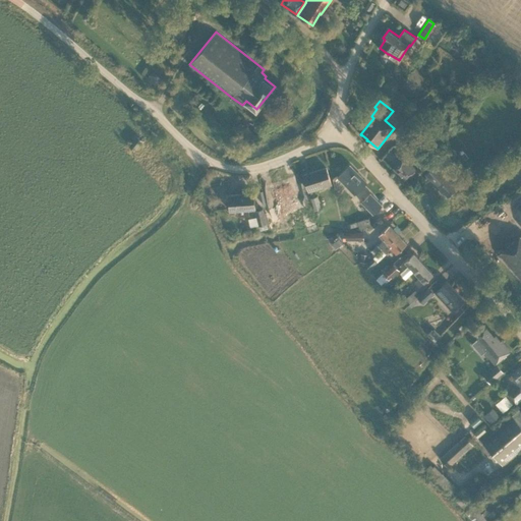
[(129,145),(135,150),(143,140),(136,135),(129,145)]
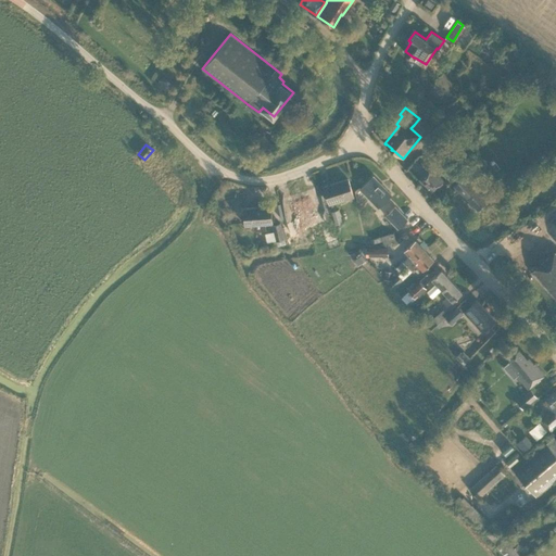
[(454,172),(443,160),(437,166),(446,178),(454,172)]
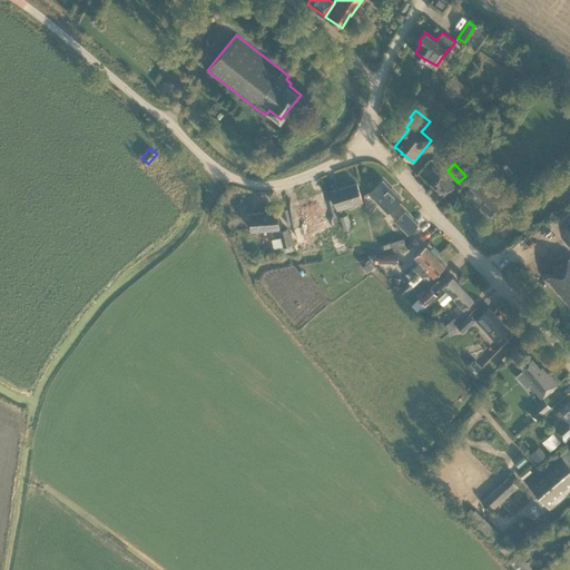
[(431,183),(442,196),(455,185),(444,172),(431,183)]
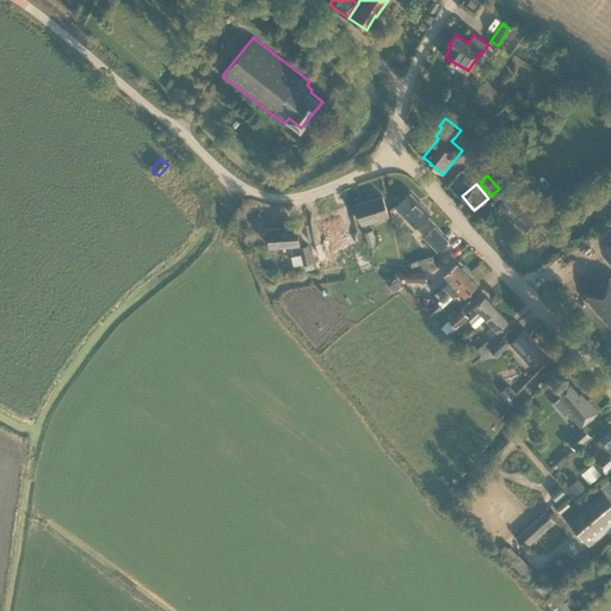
[(523,198),(513,189),(497,205),(507,216),(508,215),(514,221),(516,220),(526,229),(541,216),(523,198)]
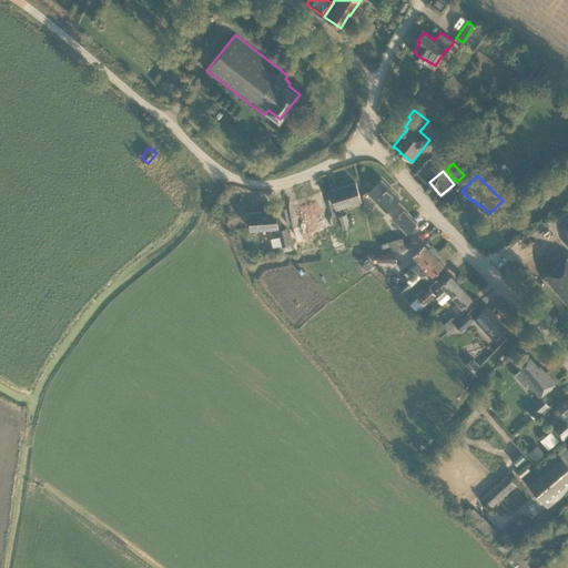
[(368,192),(387,211),(401,198),(382,179),(368,192)]
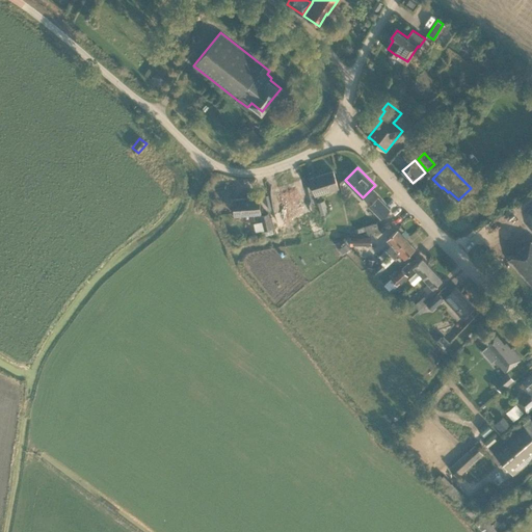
[(339,187),(334,170),(310,178),(316,194),(339,187)]
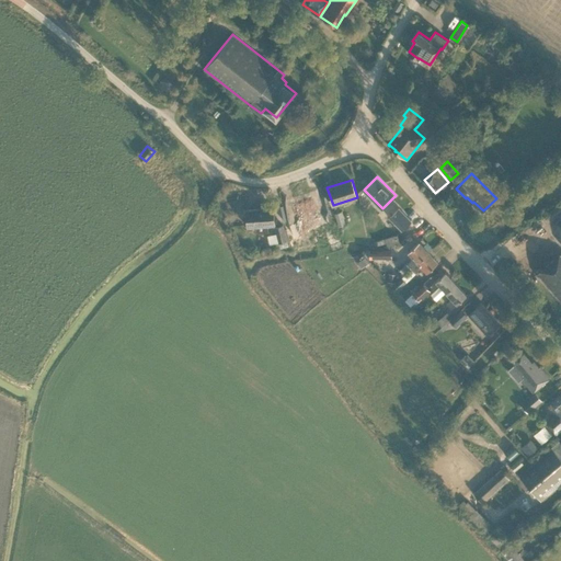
[(315,195),(302,199),(311,227),(323,222),(315,195)]
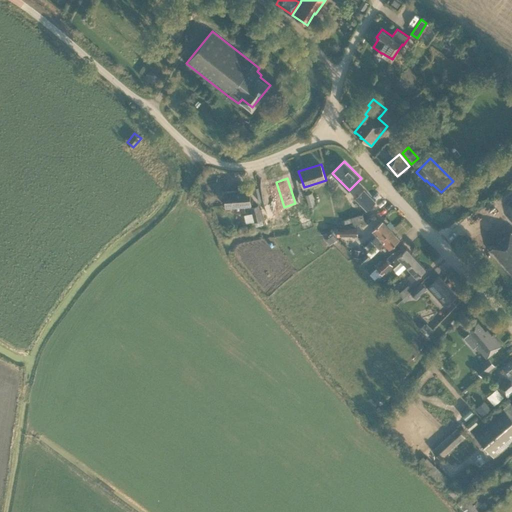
[(276,182),(266,185),(274,210),(284,207),(276,182)]
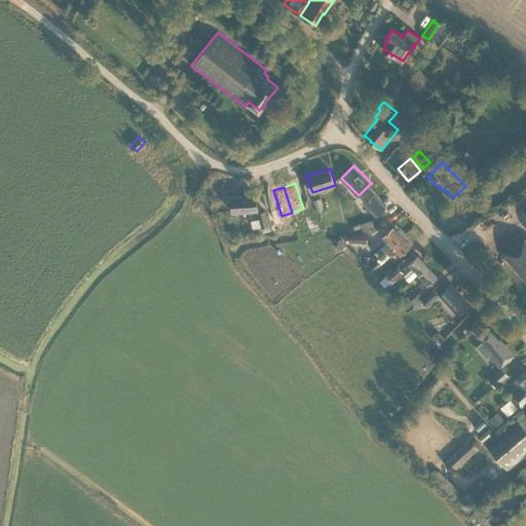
[(252,216),(252,211),(258,211),(257,194),(231,196),(232,213),(240,212),(240,217),(252,216)]
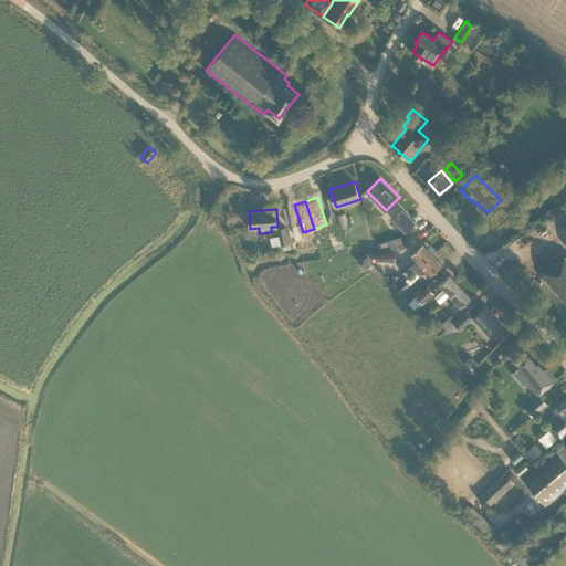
[(402,209),(394,219),(406,231),(416,222),(402,209)]
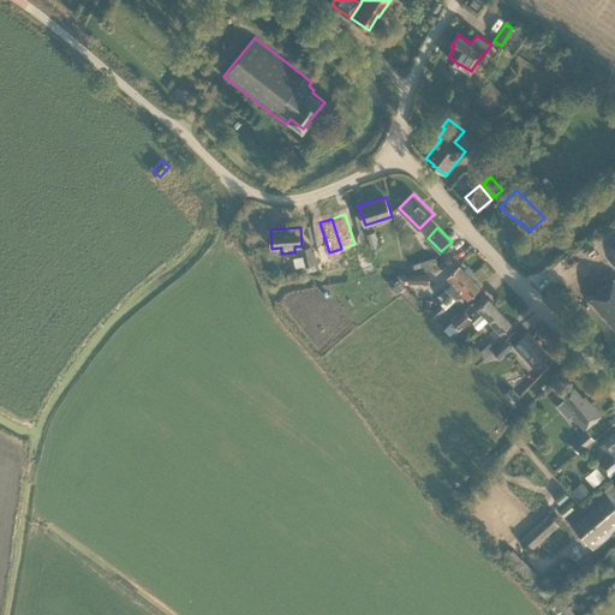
[(380,245),(375,231),(366,233),(371,249),(380,245)]
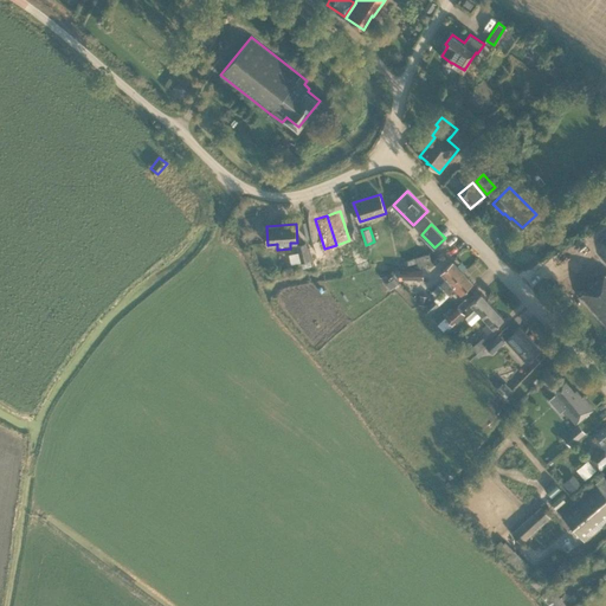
[(352,243),(359,260),(368,257),(360,239),(352,243)]
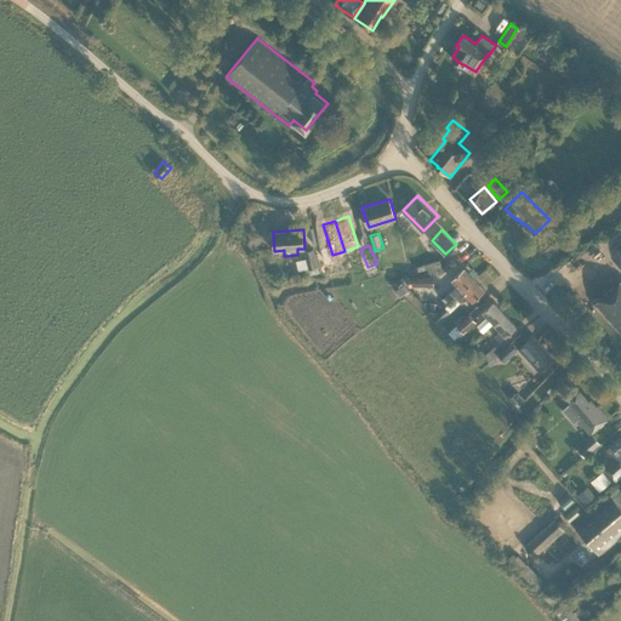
[(319,266),(314,248),(303,250),(308,268),(319,266)]
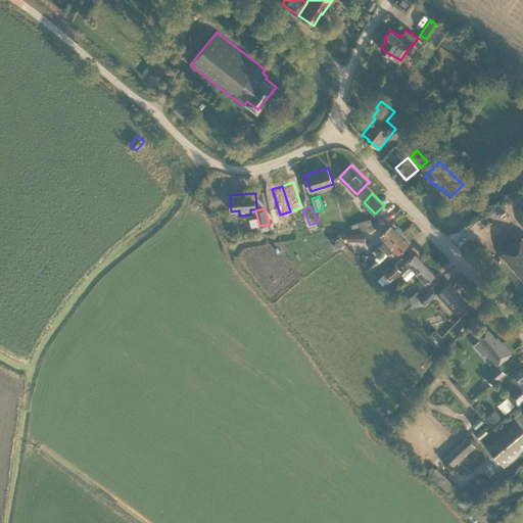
[(388,245),(399,234),(391,225),(381,234),(386,239),(380,245),(384,249),(384,250),(388,246),(388,245)]
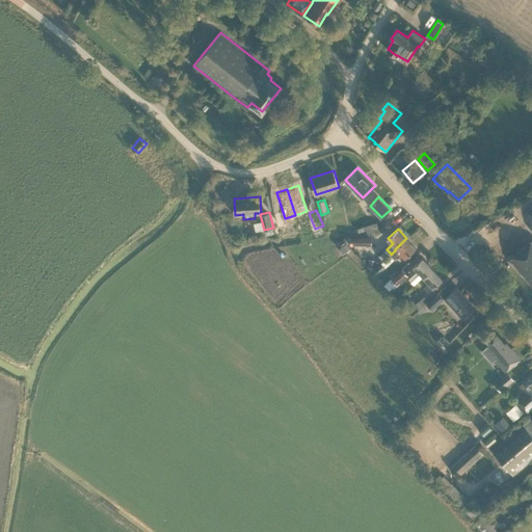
[(350,245),(372,245),(372,236),(351,236),(350,236),(350,245)]
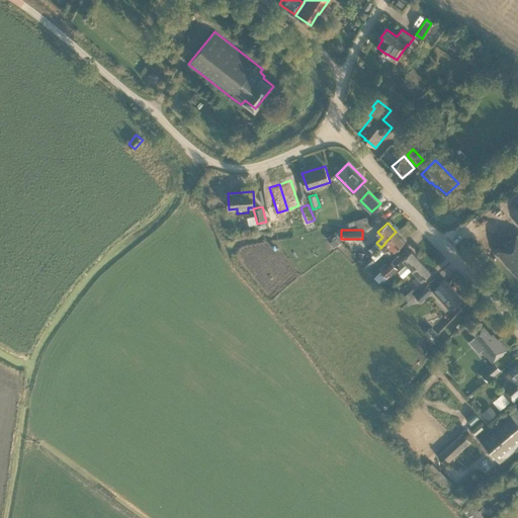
[(384,244),(380,248),(383,251),(390,246),(395,251),(405,241),(396,232),(384,243),(384,244)]
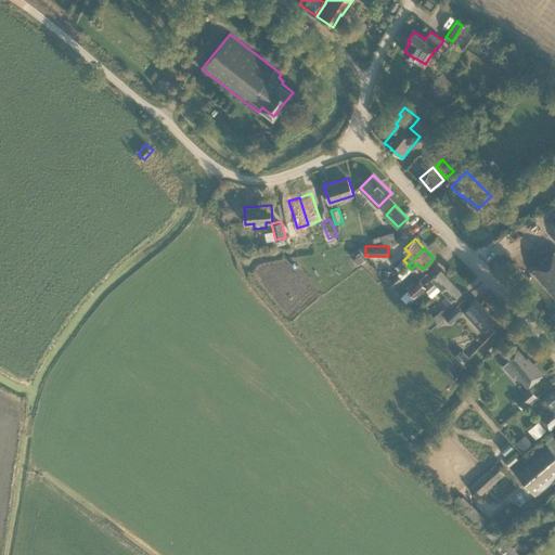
[(554,249),(531,271),(554,298),(554,249)]
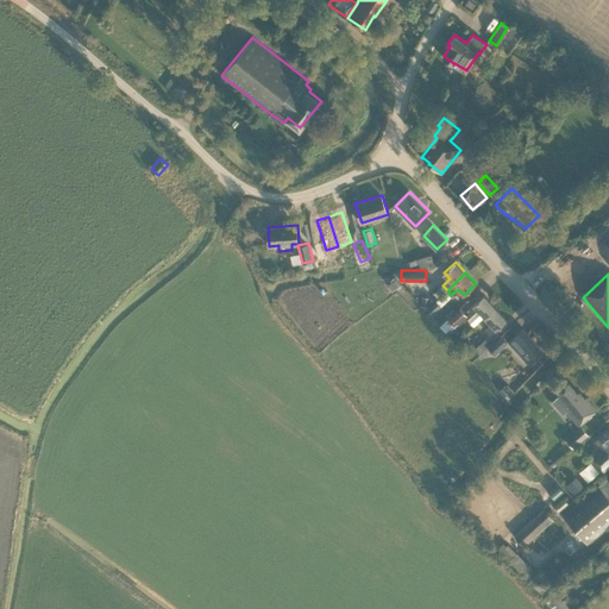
[(443,286),(434,293),(439,299),(447,290),(443,286)]
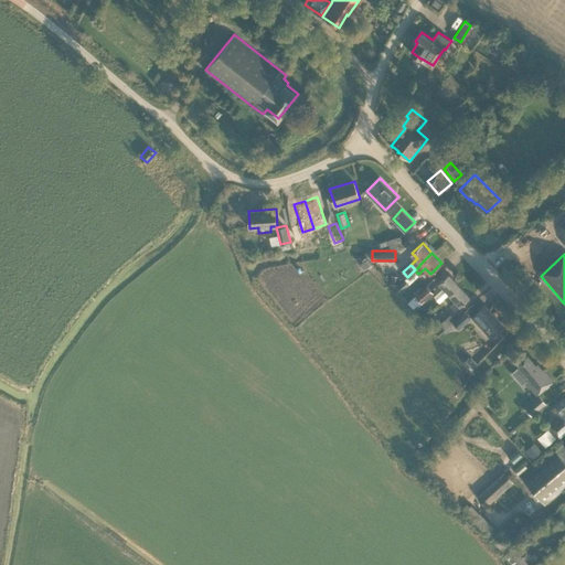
[(450,292),(459,285),(449,273),(439,281),(434,287),(438,291),(444,286),(450,292)]
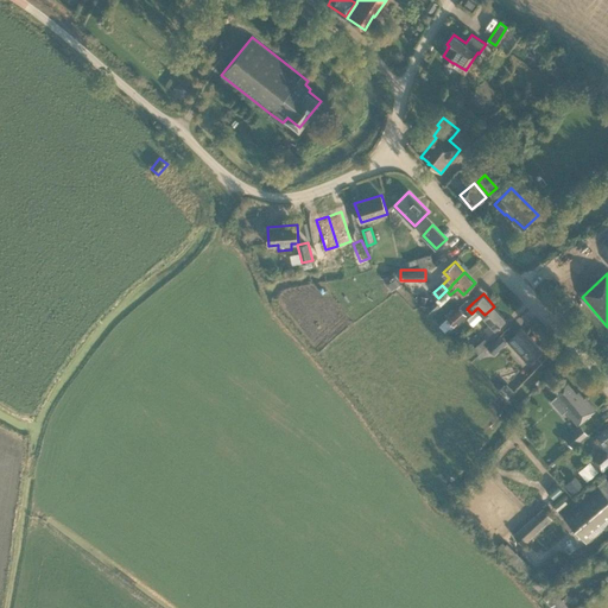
[(441,305),(435,299),(429,305),(429,306),(425,309),(430,315),(441,305)]
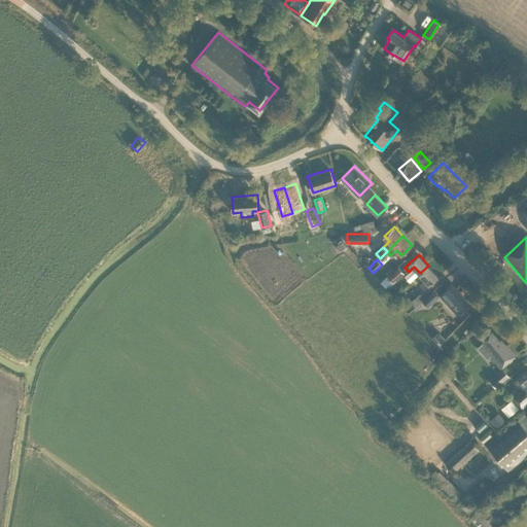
[(429,284),(438,276),(428,266),(420,273),(425,279),(420,284),(424,289),(429,284)]
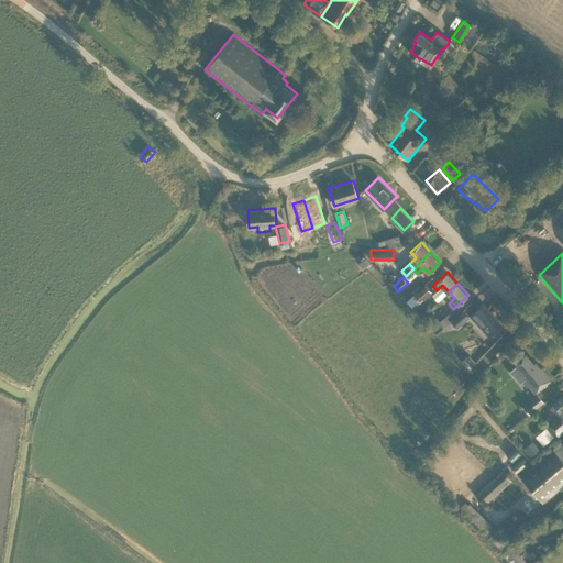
[(415,295),(421,301),(432,291),(426,285),(415,295)]
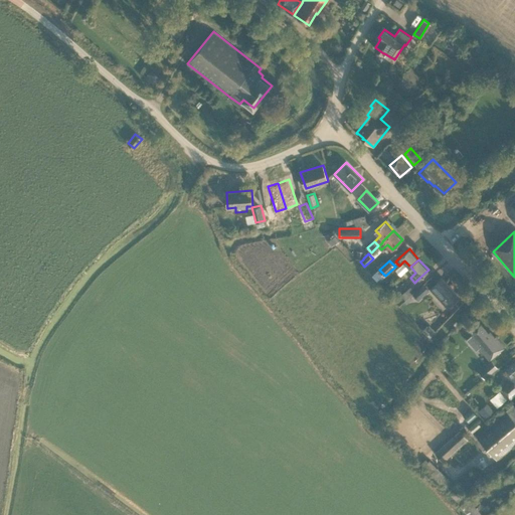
[(378,269),(372,275),(377,281),(380,277),(382,279),(385,276),(379,270),(378,269)]
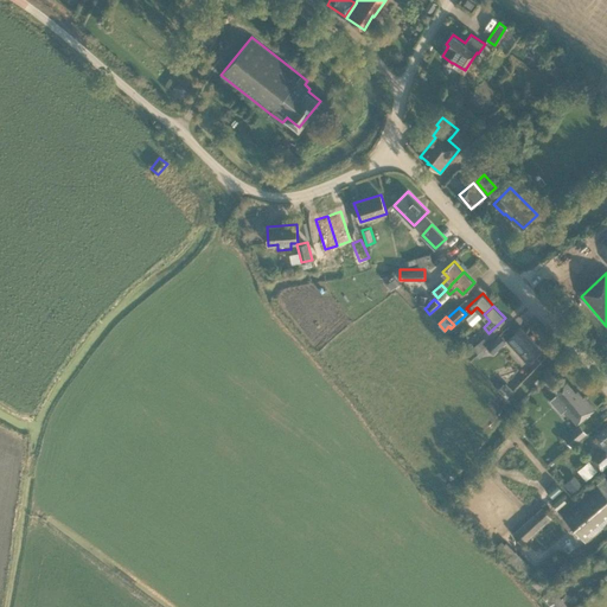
[(508,339),(526,360),(541,347),(521,326),(508,339)]
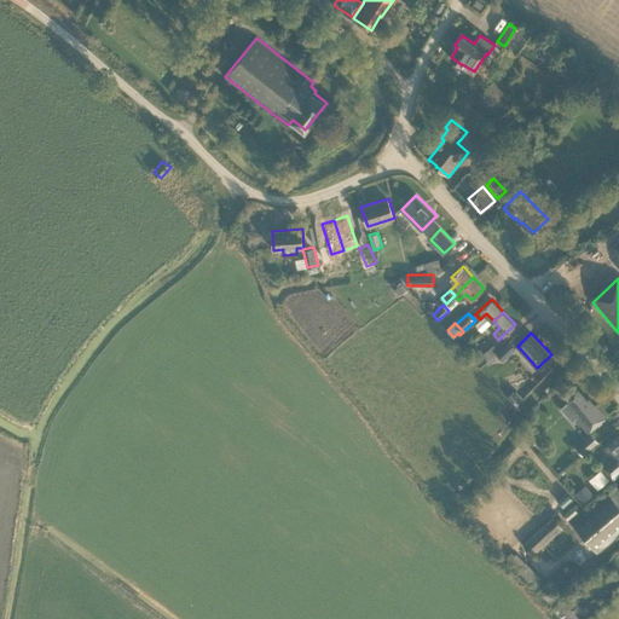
[(496,352),(503,360),(516,347),(509,340),(496,352)]
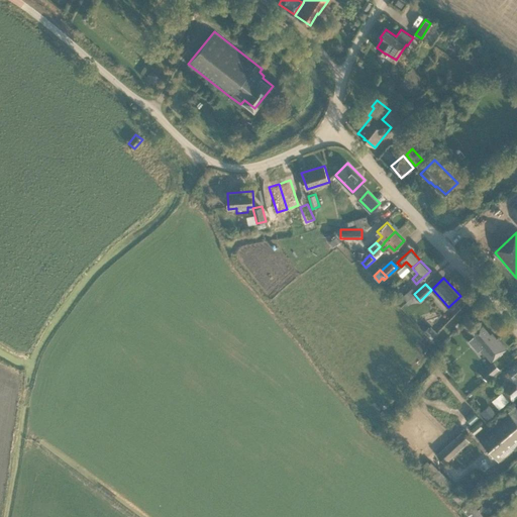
[(492,332),(491,333),(483,324),(474,332),(475,334),(469,340),(478,351),(481,348),(491,360),(507,347),(498,337),(497,338),(492,332)]
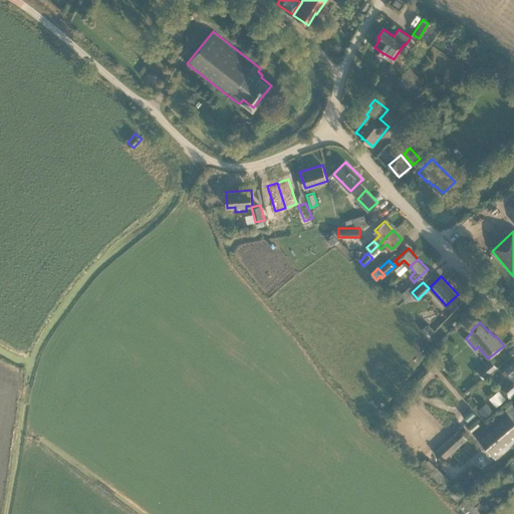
[(422,329),(429,336),(435,330),(429,323),(422,329)]
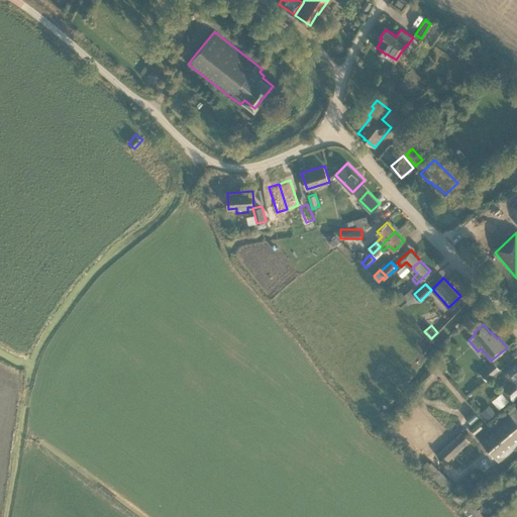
[(500,369),(494,362),(481,373),(487,380),(500,369)]
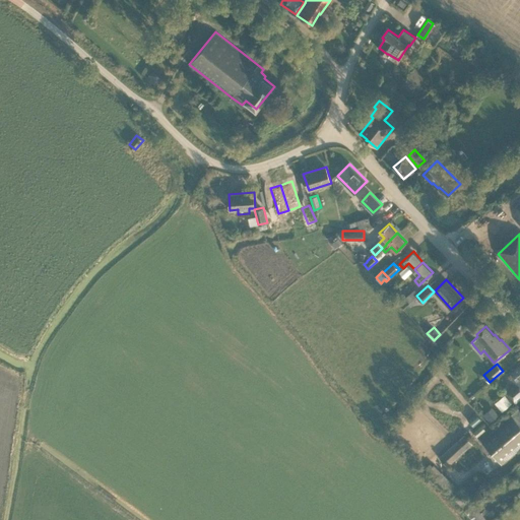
[(519,365),(511,373),(514,377),(511,380),(516,385),(507,393),(513,401),(519,395),(519,365)]
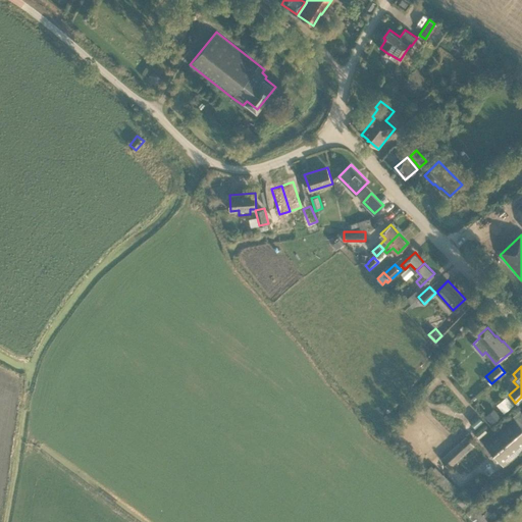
[(509,399),(507,396),(497,404),(504,412),(513,404),(514,404),(509,399)]
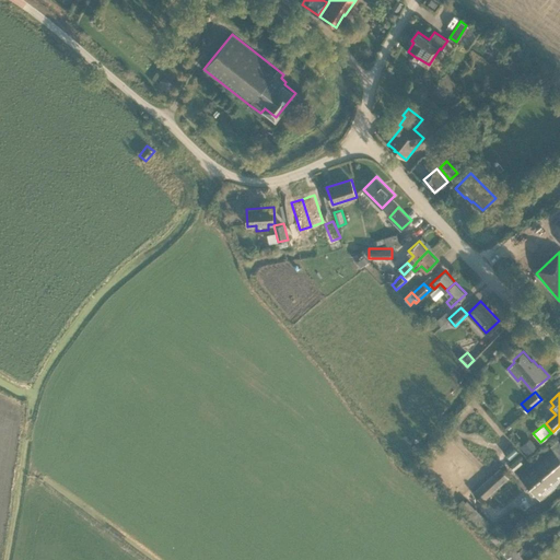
[(559,438),(518,474),(540,499),(559,481),(559,438)]
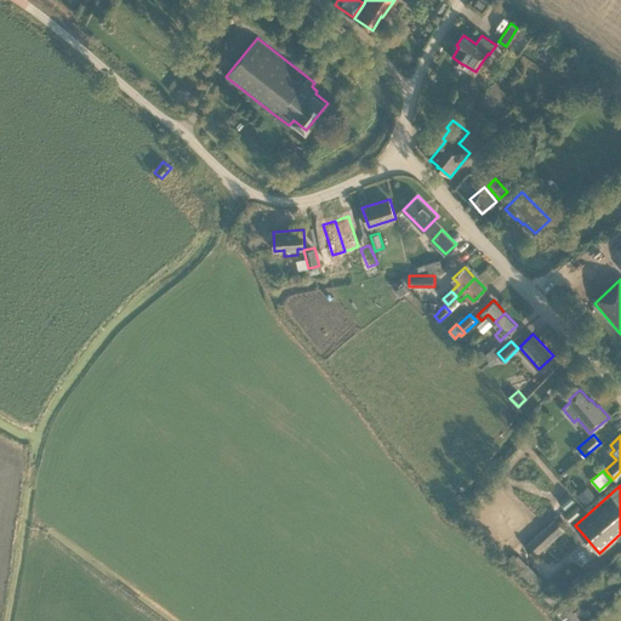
[(587,485),(577,494),(585,503),(596,494),(587,485)]
